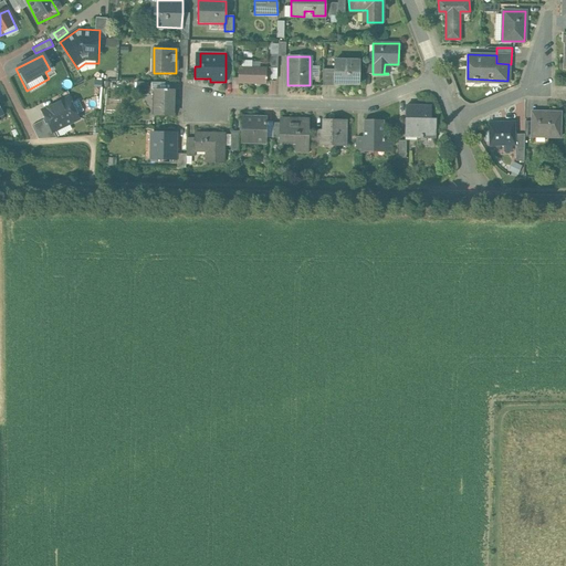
[(359,61),(333,60),(333,69),(333,84),(334,84),(358,84),(359,61)]
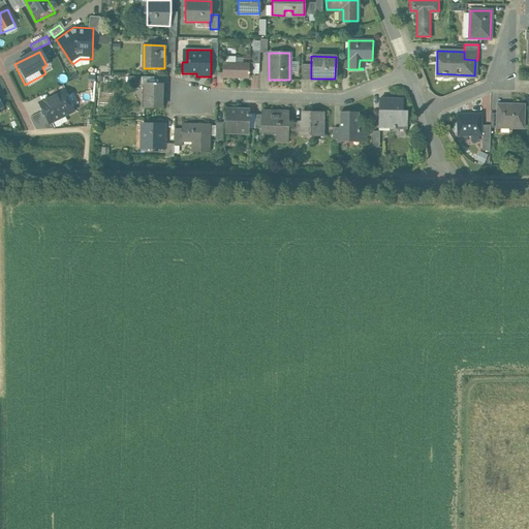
[(249,63),(236,63),(236,59),(235,57),(226,57),(225,58),(225,63),(223,63),(223,78),(248,79),(248,74),(249,74),(249,72),(248,72),(249,63)]
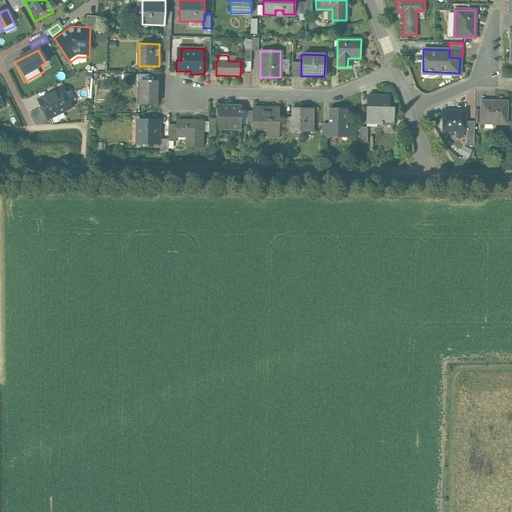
[(301,62),(292,62),(292,77),(302,77),(302,76),(301,76),(301,62)]
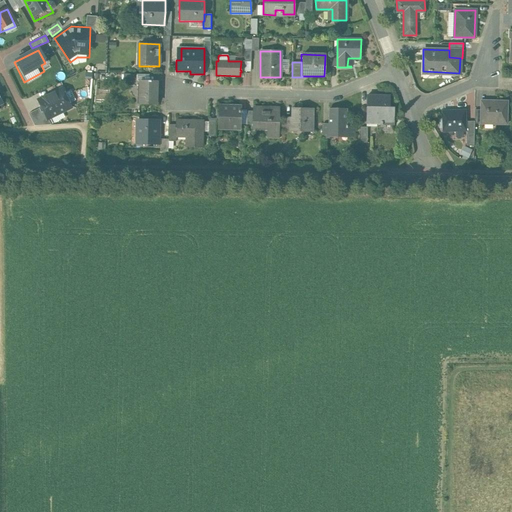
[(149,81),(140,81),(140,104),(156,104),(157,81),(151,81),(151,80),(149,80),(149,81)]
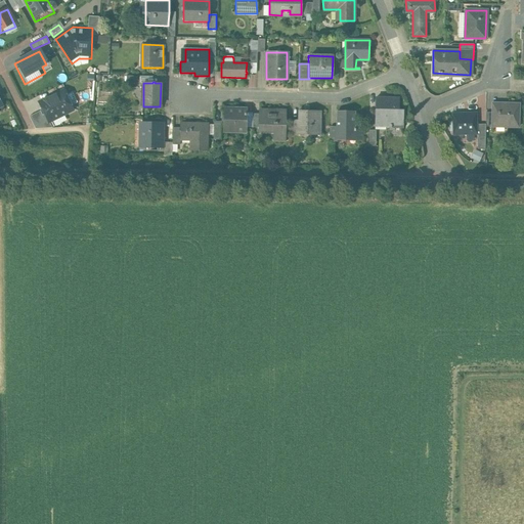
[(42,113),(49,126),(74,114),(63,93),(39,106),(42,113)]
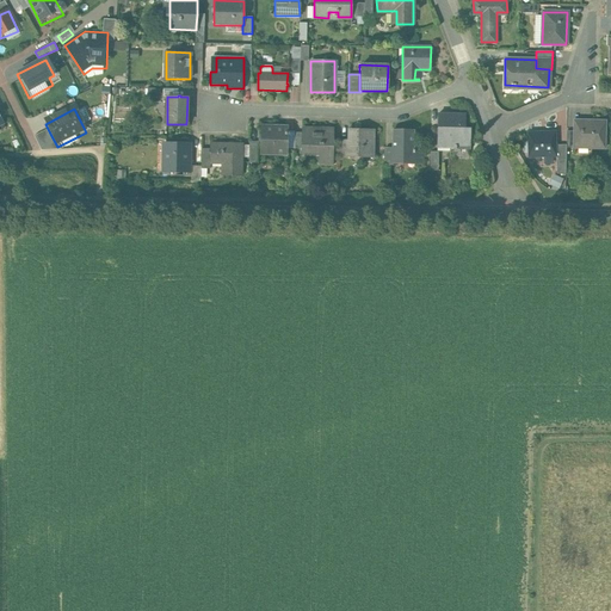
[(464,115),(437,113),(437,148),(455,148),(454,149),(469,149),(469,129),(468,128),(468,129),(464,129),(464,115)]
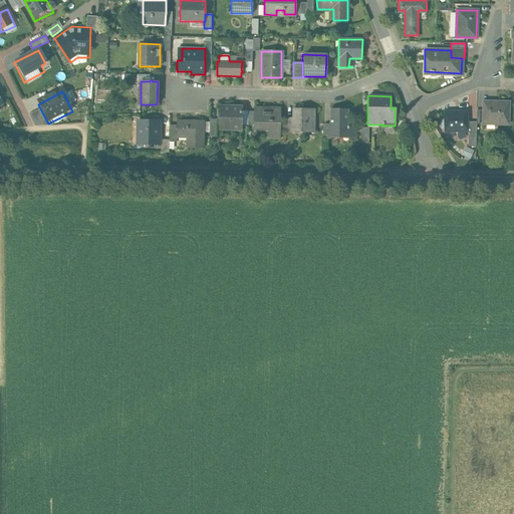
[(509,102),(483,101),(483,110),(483,124),(508,124),(509,102)]
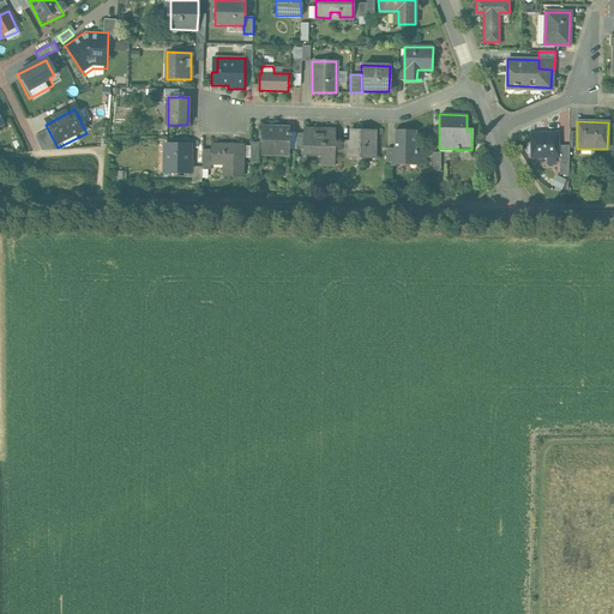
[(289,128),(263,127),(262,154),(288,155),(289,128)]
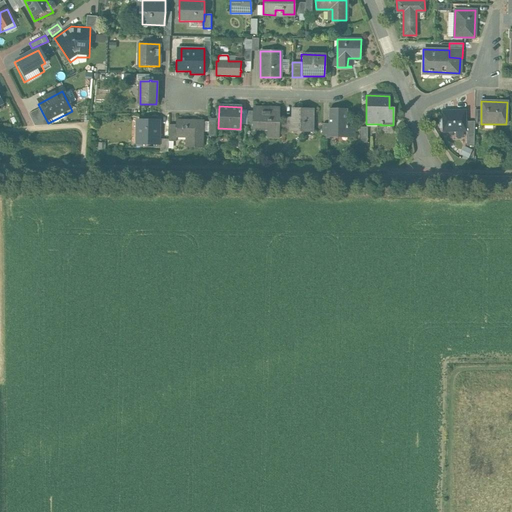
[(279,108),(253,107),(253,111),(253,124),(253,128),(267,128),(267,138),(278,138),(279,108)]
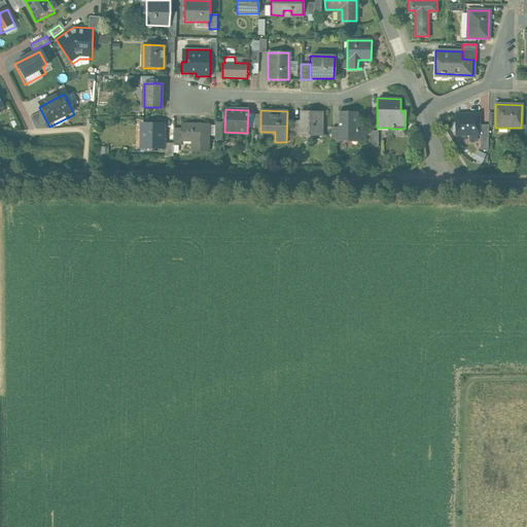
[(323,111),(305,111),(304,116),(301,116),(300,118),(300,120),(300,125),(302,125),(301,135),(322,136),(323,111)]
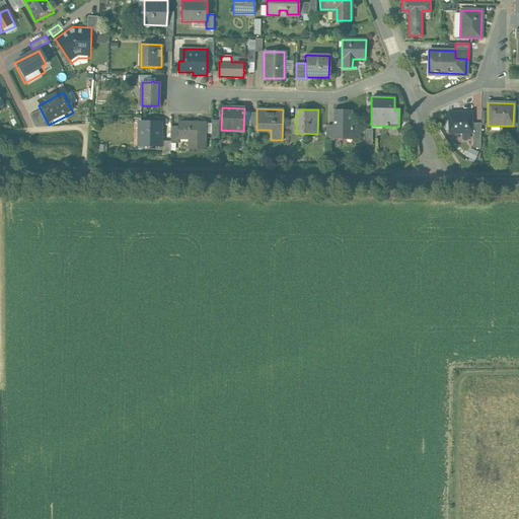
[(352,110),(334,110),(332,126),(332,136),(337,137),(359,137),(359,126),(351,126),(352,110)]
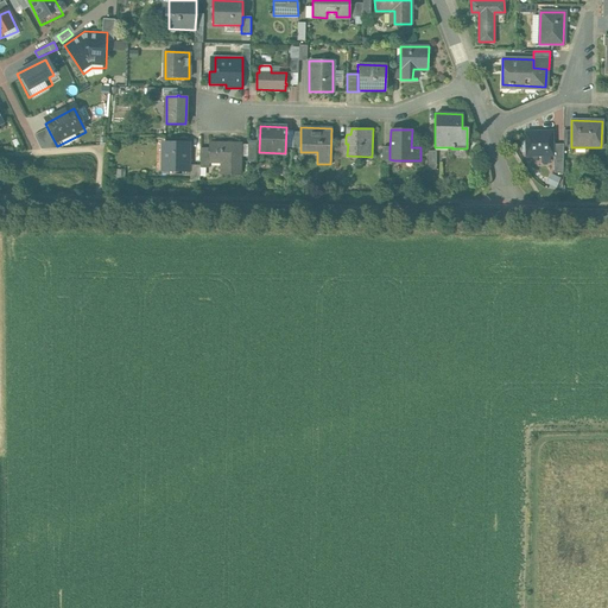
[(44,153),(57,146),(49,131),(36,137),(44,153)]
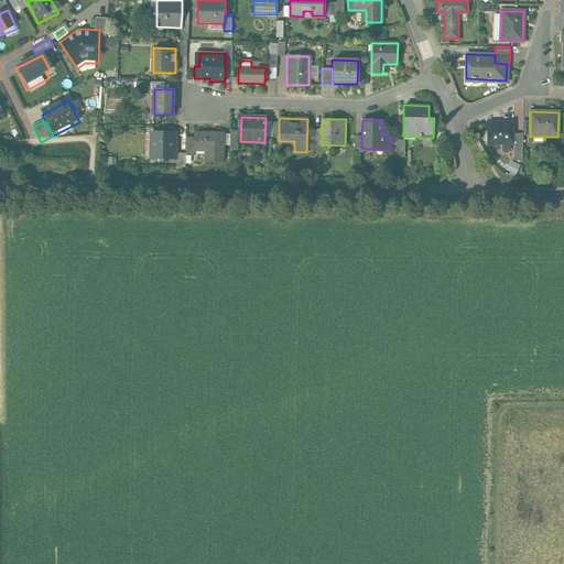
[(512,122),(487,122),(487,145),(512,145),(512,122)]
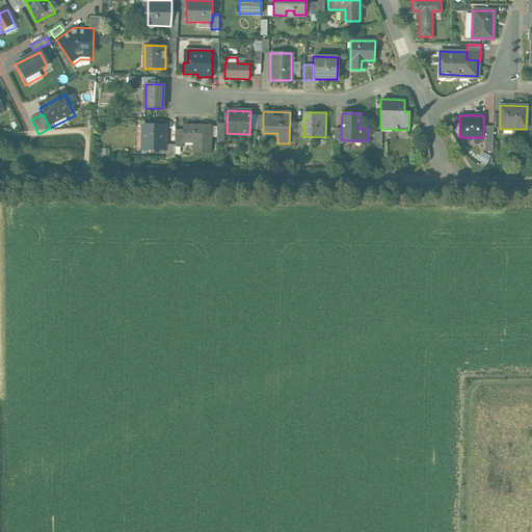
[(302,122),(296,122),(295,136),(303,136),(304,126),(302,126),(302,122)]
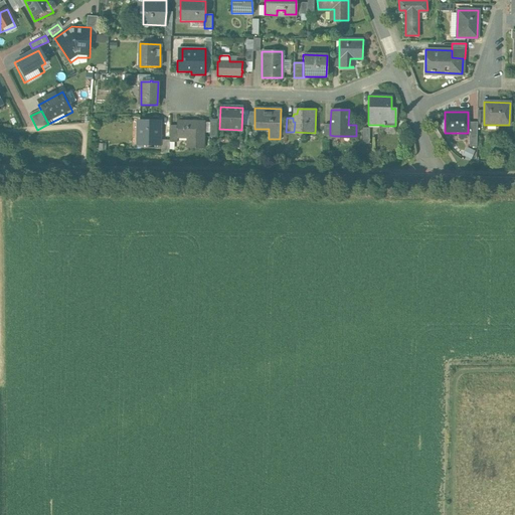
[(159,121),(139,120),(138,145),(158,146),(159,121)]
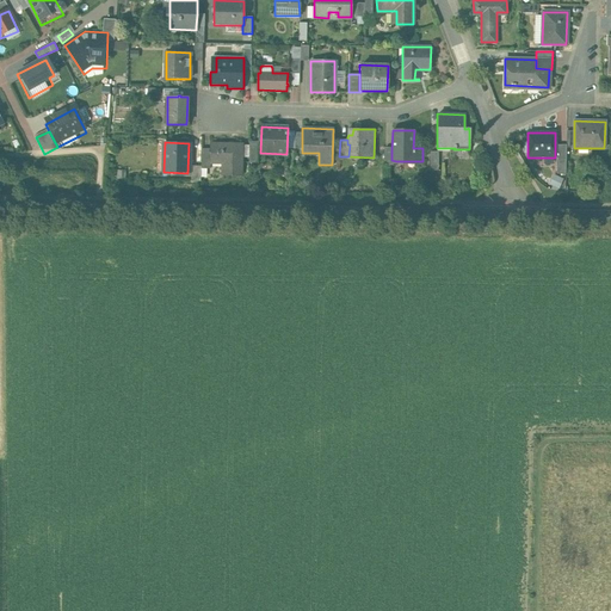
[(241,144),(210,144),(210,149),(210,164),(222,164),(222,176),(241,176),(241,144)]
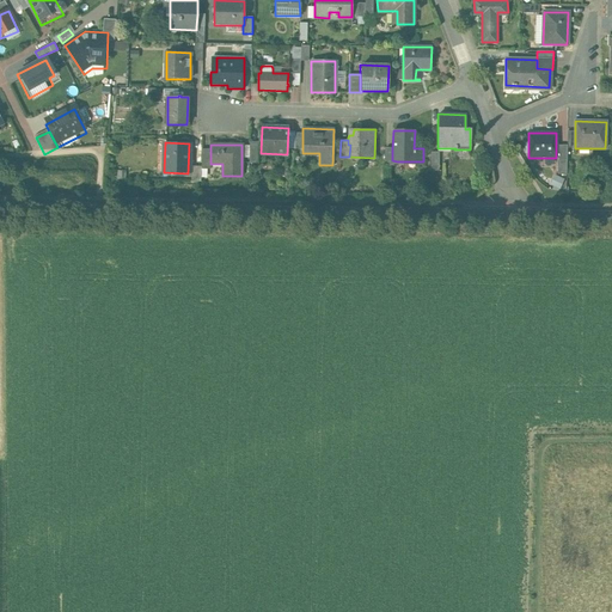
[(392,148),(386,148),(385,165),(397,165),(397,161),(392,160),(392,148)]
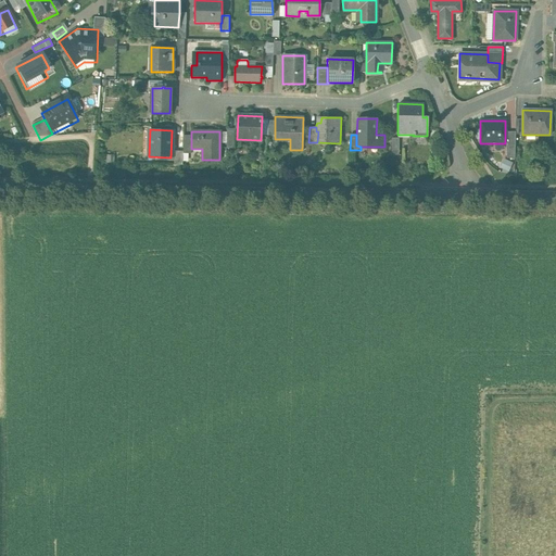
[(191,136),(184,136),(182,151),(182,153),(191,153),(191,149),(191,136)]
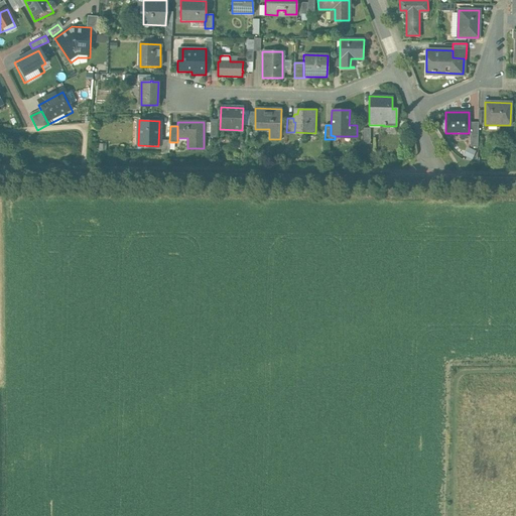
[(478,135),(469,135),(470,147),(478,147),(478,135)]
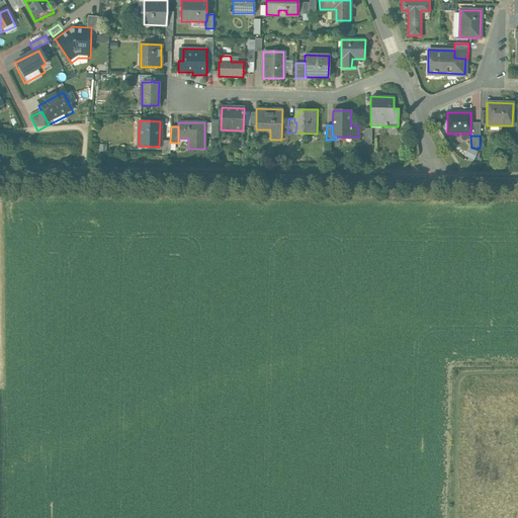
[(170,141),(162,141),(162,154),(170,154),(170,143),(170,141)]
